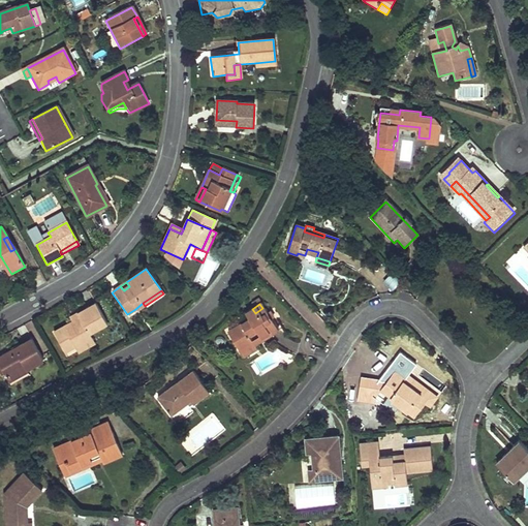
[(65,332),(56,338),(64,353),(74,347),(83,343),(85,346),(93,341),(89,335),(106,326),(95,305),(76,315),(82,323),(78,327),(75,321),(72,323),(63,329),(65,332)]
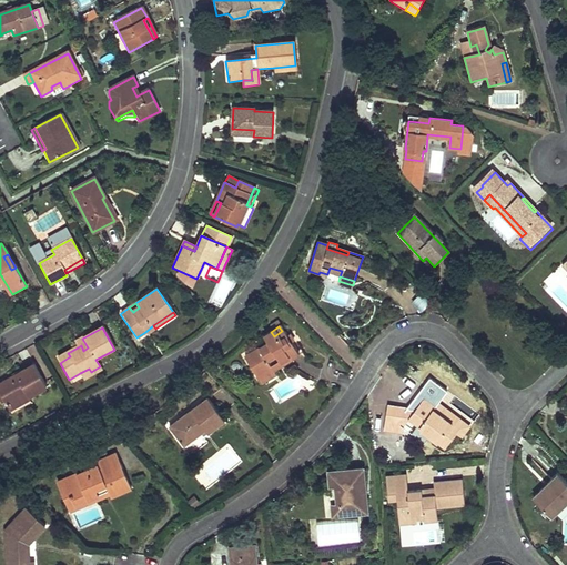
[(269,349),(250,361),(254,367),(251,370),(259,382),(273,372),(270,367),(279,362),(283,370),(293,364),(301,359),(293,347),(290,349),(285,343),(289,341),(282,331),(274,336),(264,342),(269,349)]
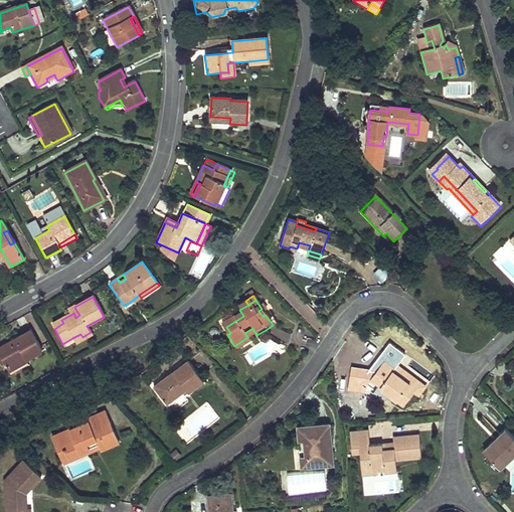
[(74,307),(67,311),(70,315),(73,313),(75,318),(79,315),(74,307)]
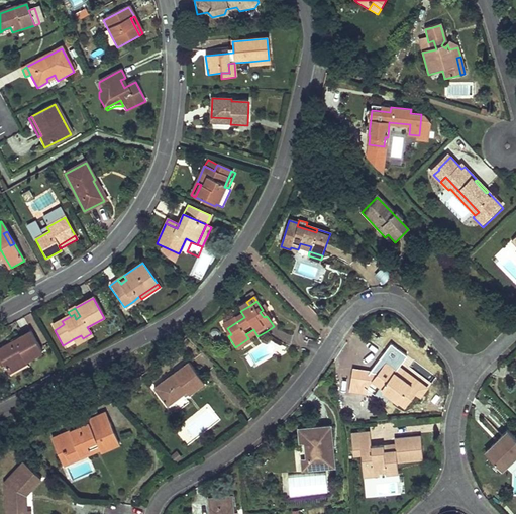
[(62,321),(53,326),(55,330),(64,324),(62,321)]
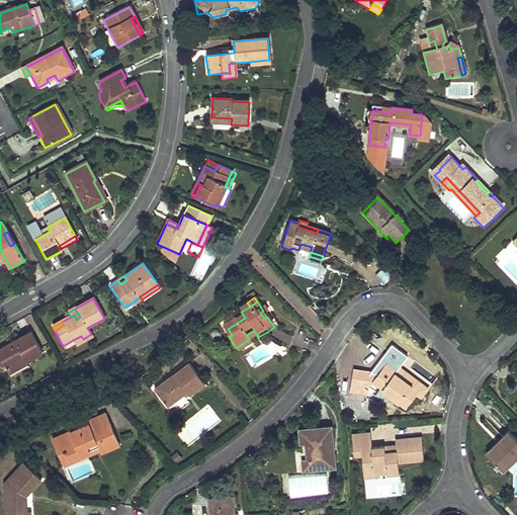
[(249,339),(236,348),(238,350),(258,337),(254,330),(246,335),(249,339)]
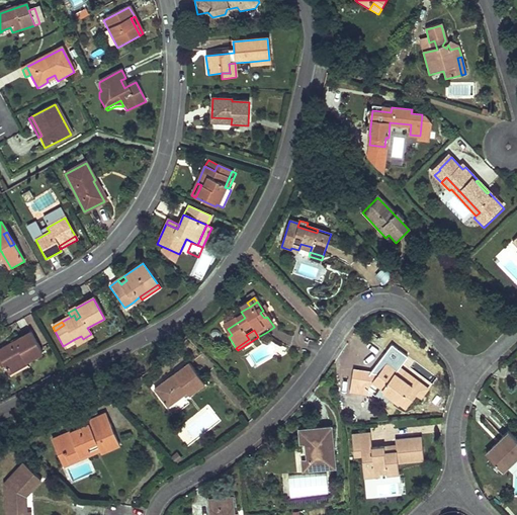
[(267,332),(258,337),(260,340),(269,335),(267,332)]
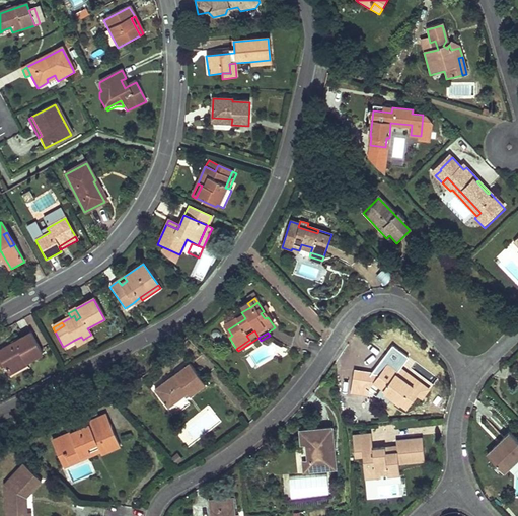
[(30,334),(0,350),(0,360),(6,371),(23,361),(25,364),(42,355),(30,334)]
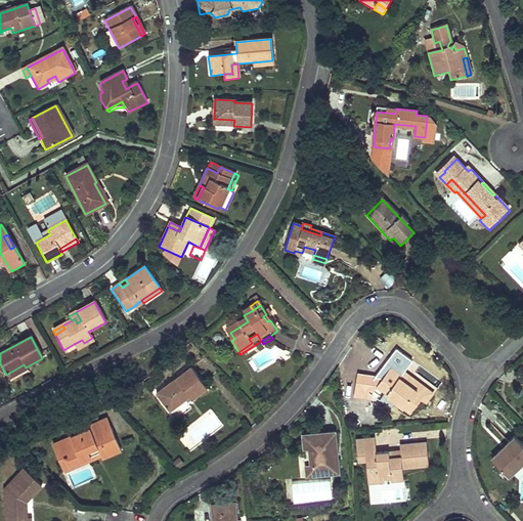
[(82,340),(74,344),(77,350),(94,341),(92,338),(84,343),(82,340)]
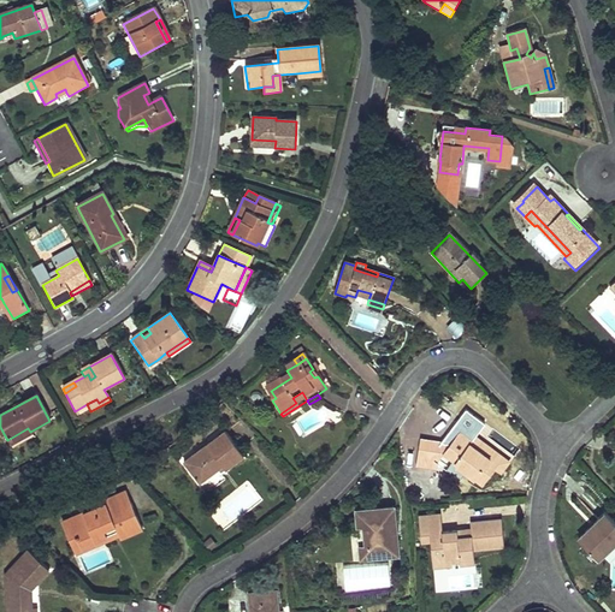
[(457,420),(451,428),(459,434),(460,432),(472,440),(474,438),(478,434),(457,420)]
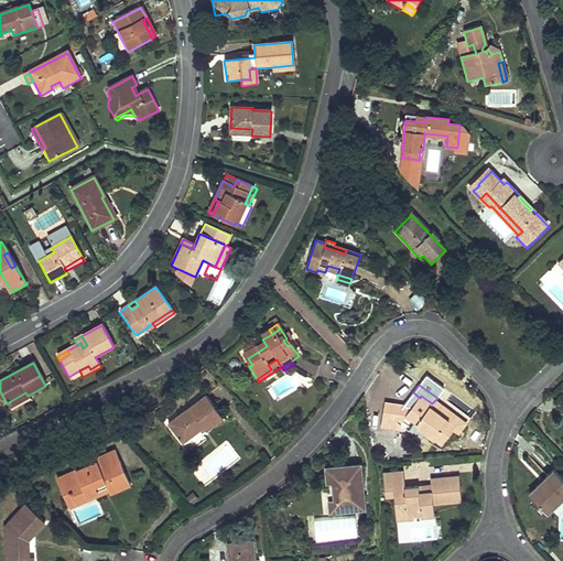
[(25,392),(7,403),(9,408),(29,397),(28,396),(25,392)]
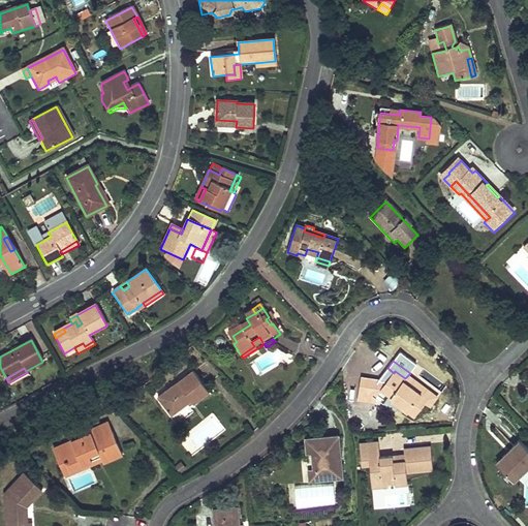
[(361,378),(358,401),(375,404),(376,398),(380,392),(391,399),(392,402),(413,418),(424,404),(427,400),(411,388),(410,390),(402,383),(405,378),(395,371),(394,373),(386,381),(361,378)]
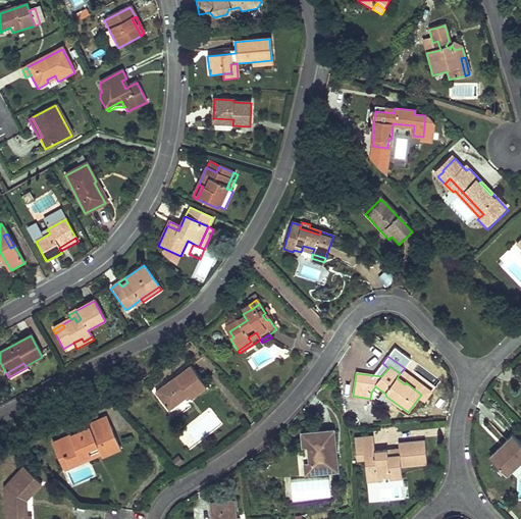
[(192,367),(155,393),(169,411),(190,397),(205,385),(192,367)]
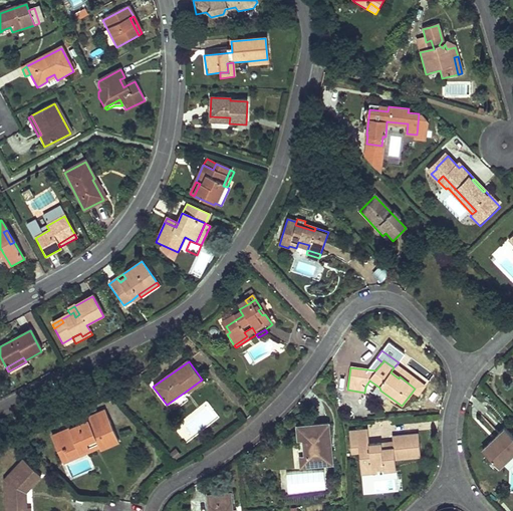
[(394,367),(391,372),(399,378),(400,376),(415,389),(412,393),(417,397),(424,387),(396,365),(394,367)]
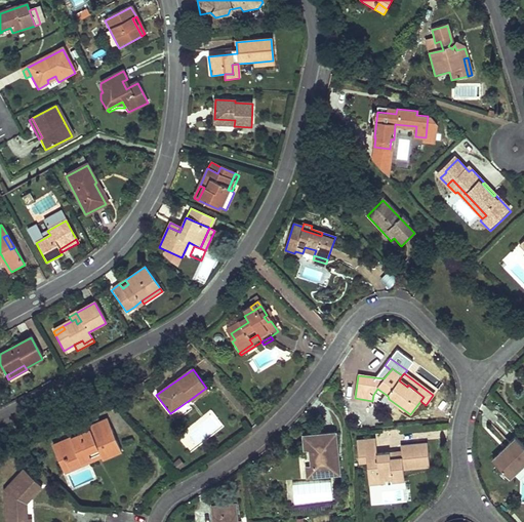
[(206,388),(191,399),(193,402),(208,391),(206,388)]
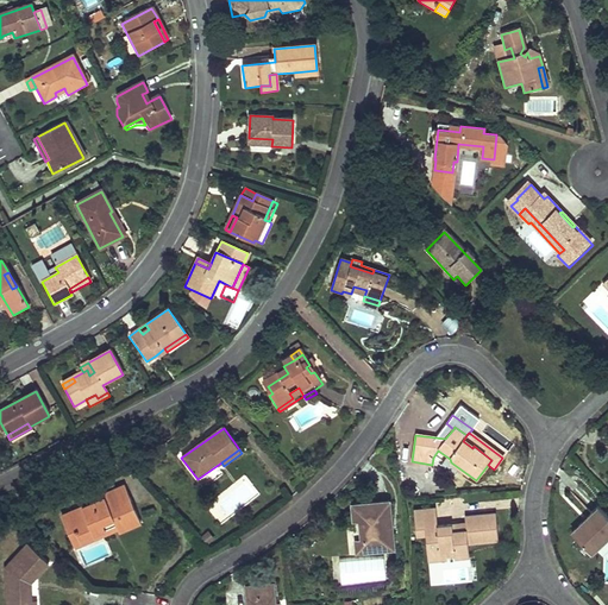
[(89,505),(61,518),(73,544),(104,531),(101,525),(113,521),(117,530),(118,534),(140,524),(124,487),(99,498),(100,500),(89,505)]
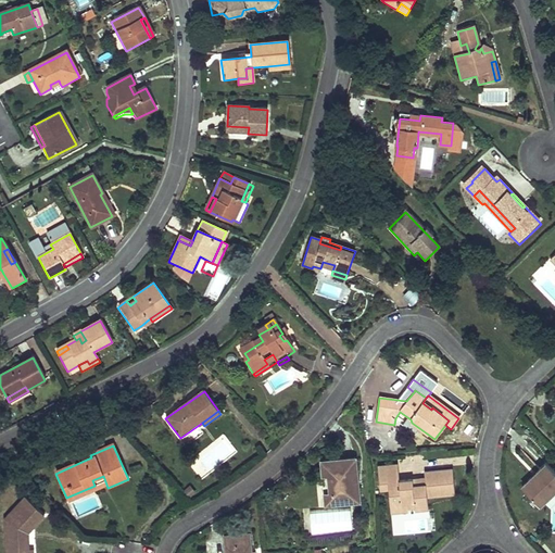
[(354,461),(320,464),(322,478),(327,478),(328,486),(333,485),(335,495),(329,497),(324,497),(325,508),(347,506),(345,503),(358,502),(354,461)]
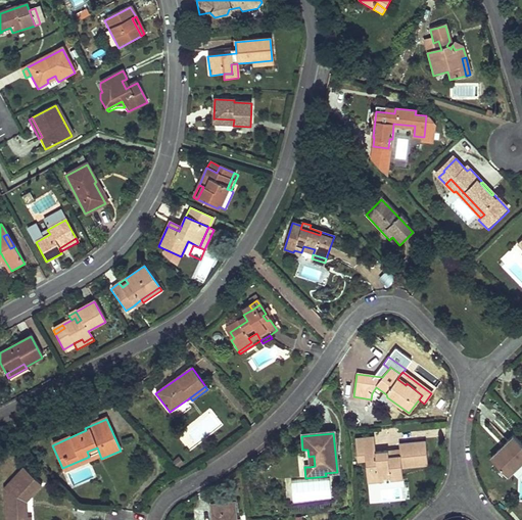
[(521,445),(514,437),(491,459),(508,476),(521,463),(521,445)]
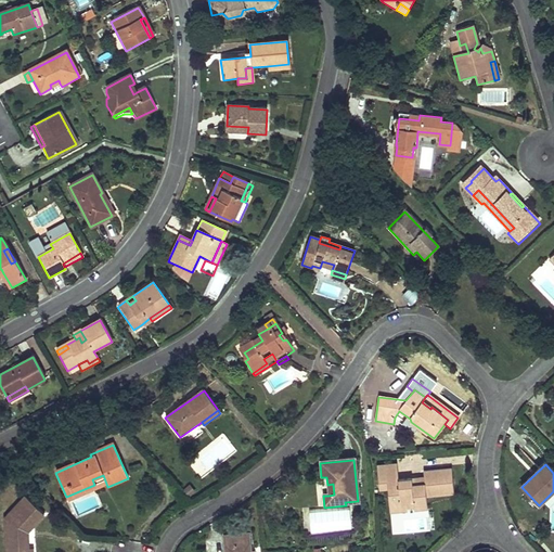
[(388,490),(389,502),(399,500),(400,506),(427,503),(426,498),(454,495),(452,471),(423,473),(424,479),(424,484),(412,486),(412,480),(398,483),(397,466),(376,469),(379,491),(388,490)]
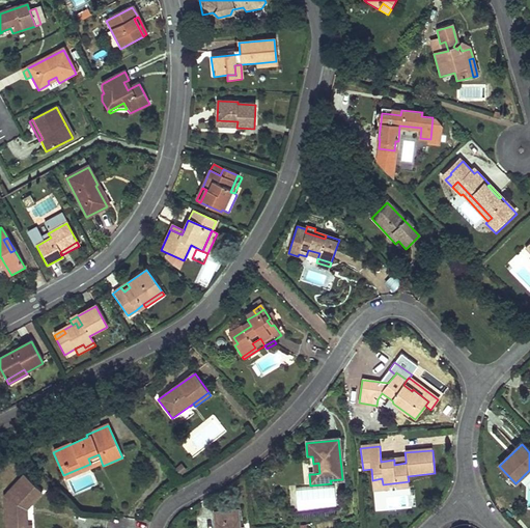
[(90,464),(63,475),(64,479),(102,463),(99,454),(88,459),(90,464)]
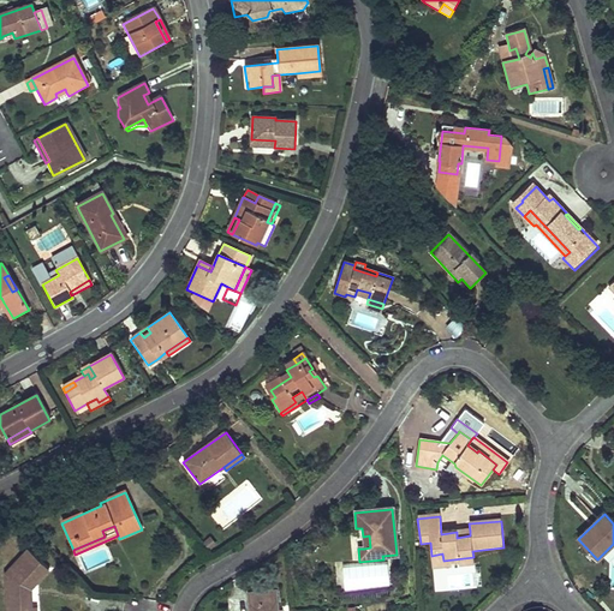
[(4,574),(5,609),(15,609),(15,610),(30,610),(30,606),(30,594),(27,594),(25,589),(30,591),(48,570),(27,550),(4,574)]
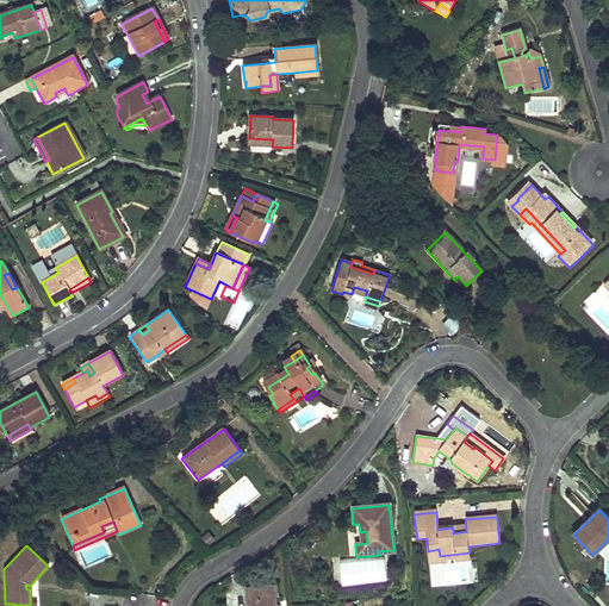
[(439,549),(428,551),(429,564),(470,561),(470,553),(440,556),(439,549)]
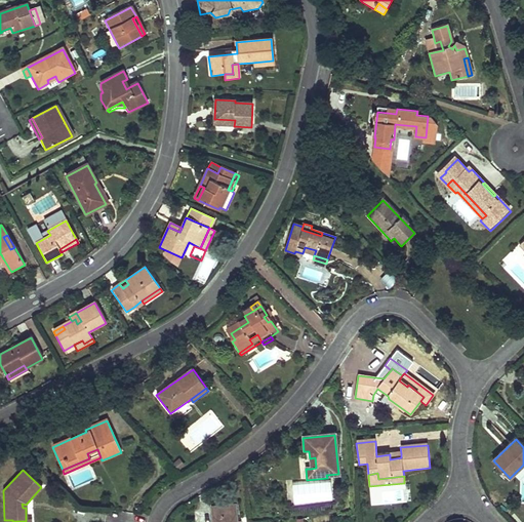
[(237,521),(235,506),(210,508),(212,521),(237,521)]
